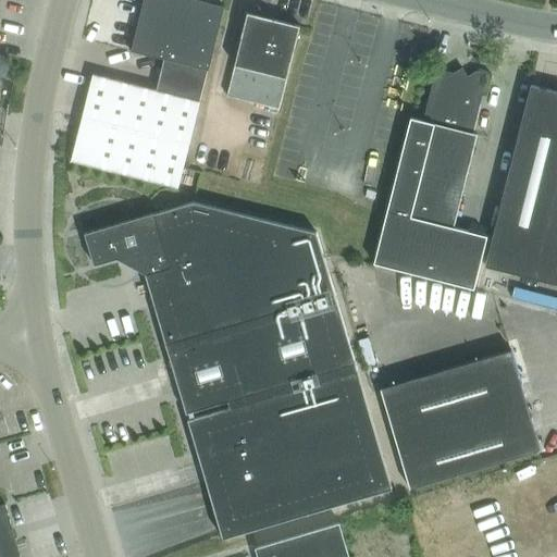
[(150,0),(143,2),(131,50),(130,49),(130,50),(163,59),(207,70),(208,70),(224,7),(196,0),(150,0)]
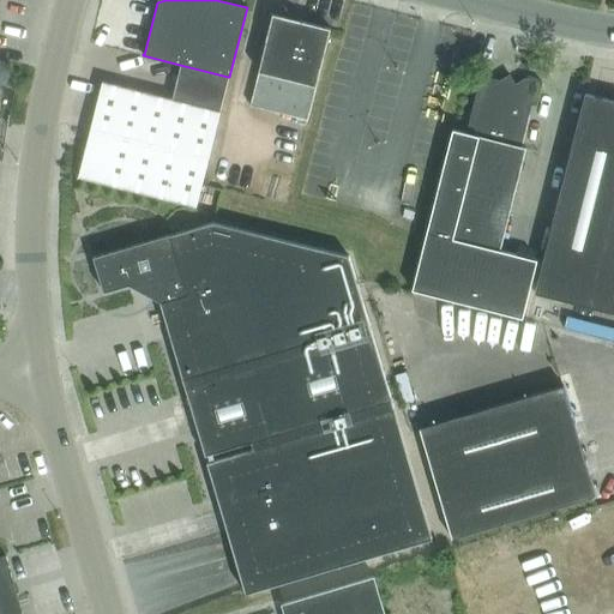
[(266,36),(250,106),(307,120),(330,29),(300,20),(300,24),(275,18),(270,37),(266,36)]
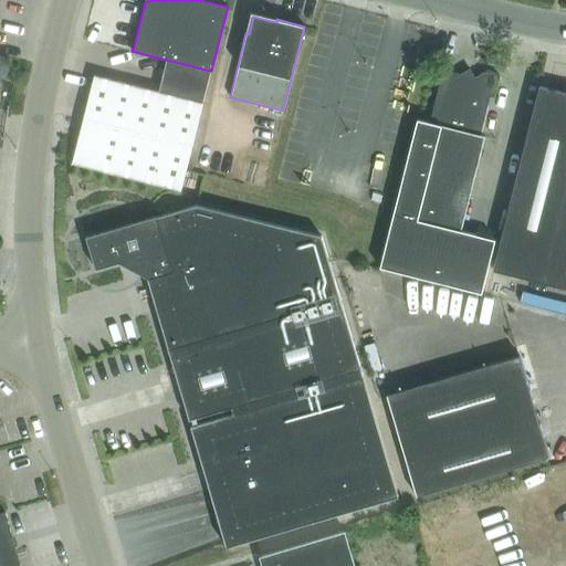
[(158,92),(94,75),(72,163),(180,190),(210,71),(166,60),(158,92)]
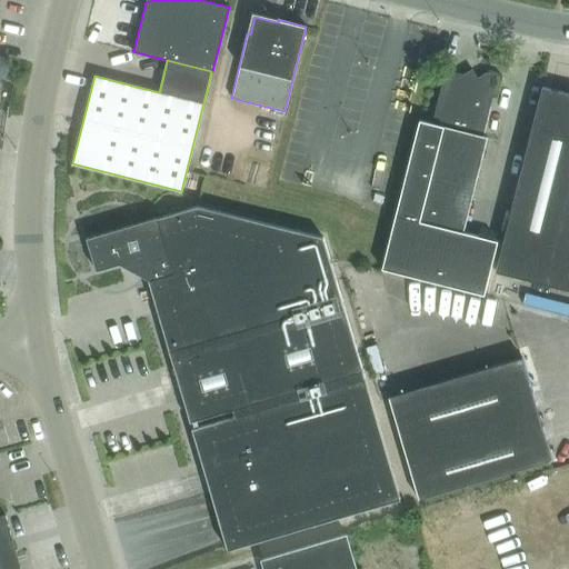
[(381,269),(485,295),(498,240),(462,231),(487,137),(482,136),(492,97),(497,98),(501,77),(486,72),(477,77),(471,68),(470,69),(476,78),(467,81),(462,75),(451,71),(443,76),(431,123),(419,120),(381,269)]
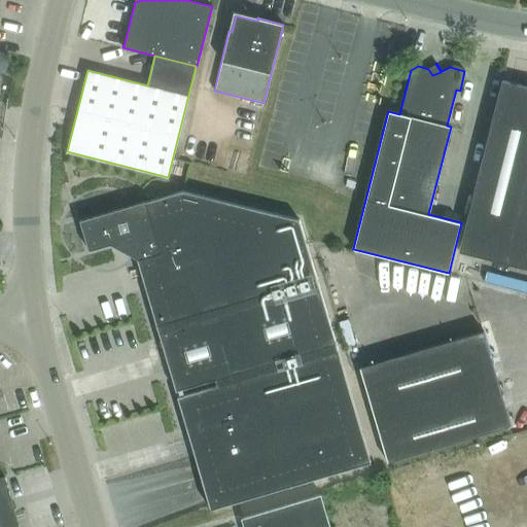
[(526,86),(501,80),(459,251),(526,268),(526,86)]
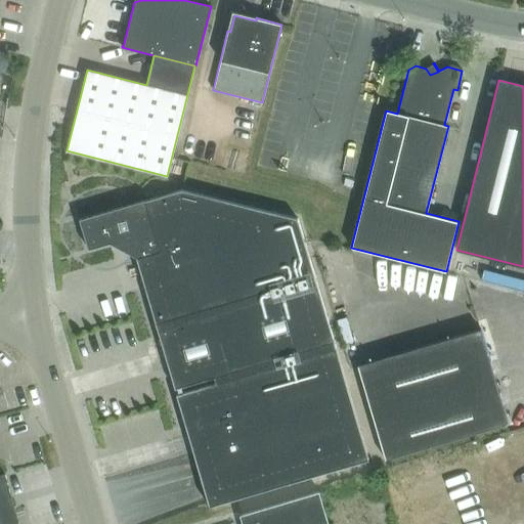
[(297,218),(264,210),(181,189),(144,201),(144,200),(79,219),(88,250),(110,243),(136,258),(175,389),(334,342),(297,218)]
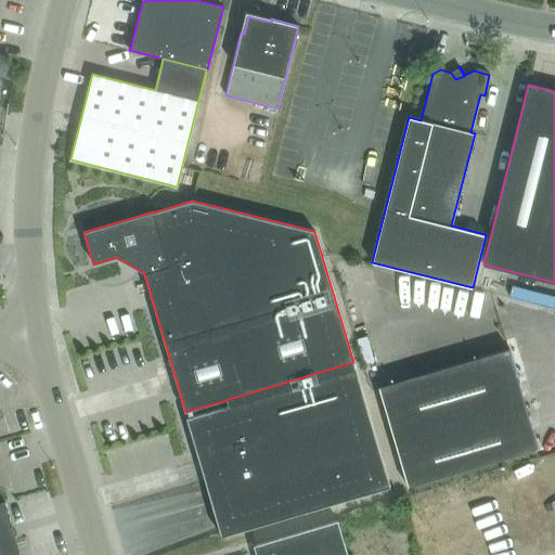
[(538,448),(508,348),(378,386),(408,487),(538,448)]
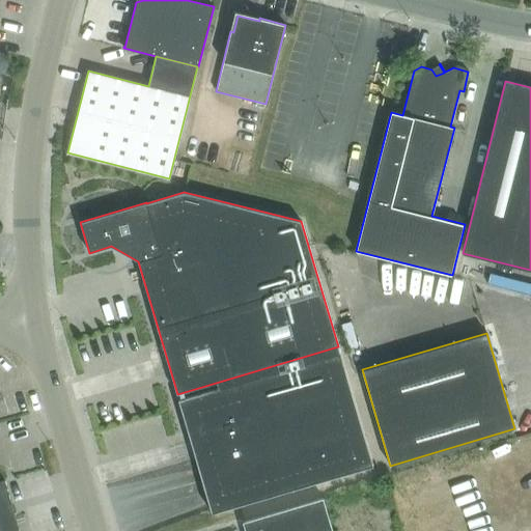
[(178,399),(210,503),(212,513),(373,466),(340,353),(178,399)]
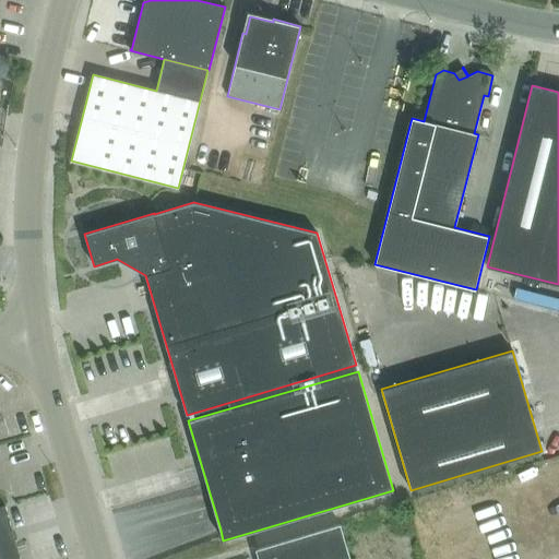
[(0,558),(20,558),(6,507),(0,508),(0,558)]
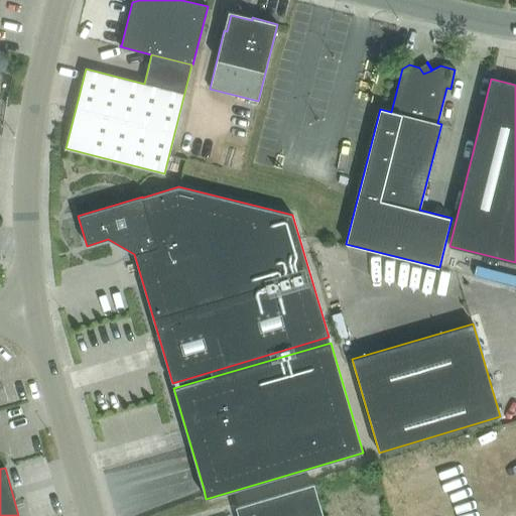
[(238,515),(324,515),(313,483),(236,506),(238,515)]
